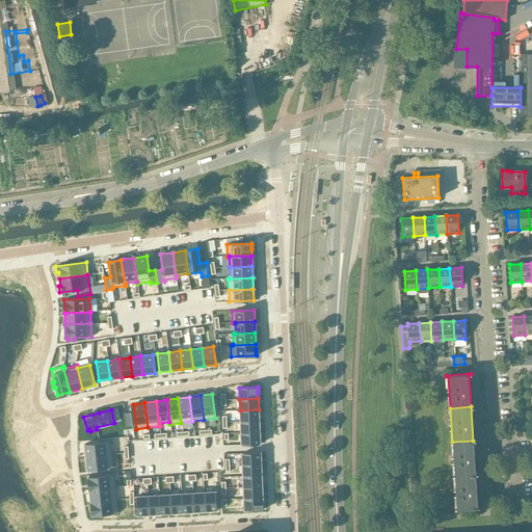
[(259,409),(240,410),(240,422),(259,421),(259,409)]
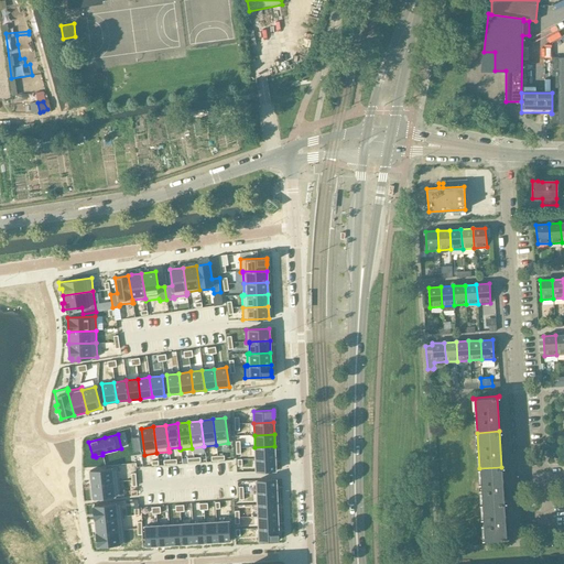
[(139,437),(131,438),(133,452),(141,451),(139,437)]
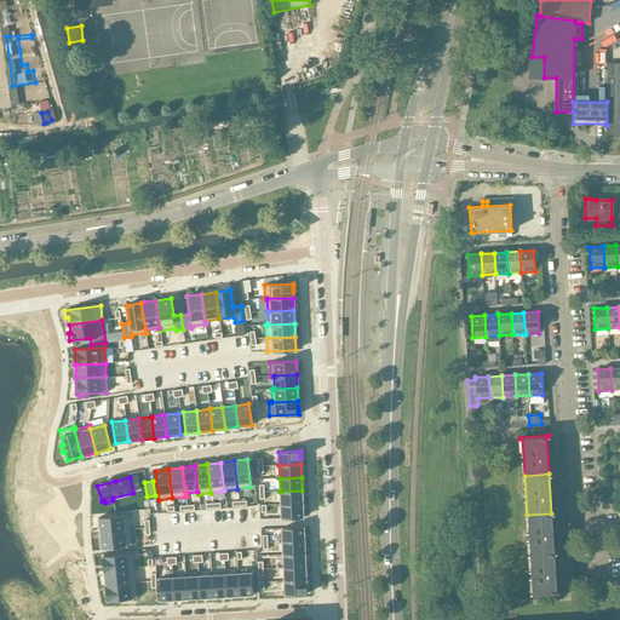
[(302,491),(280,492),(281,504),(303,504),(302,491)]
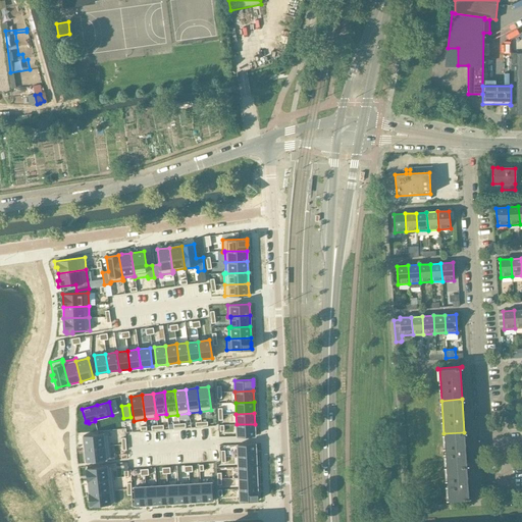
[(45,424),(35,432),(50,452),(60,444),(45,424)]
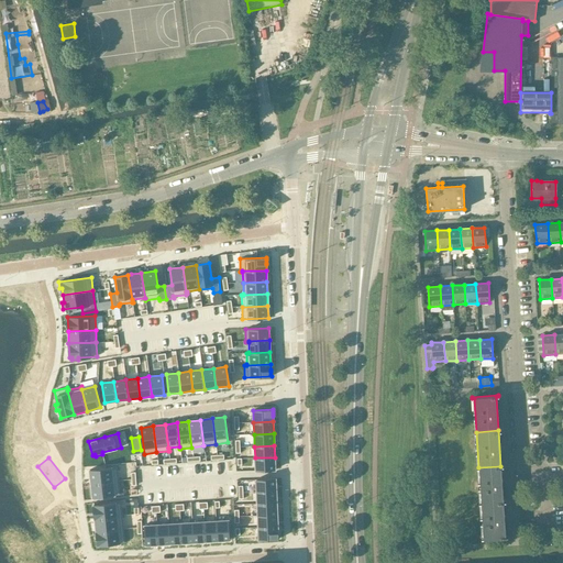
[(275,457),(255,457),(255,471),(275,470),(275,457)]
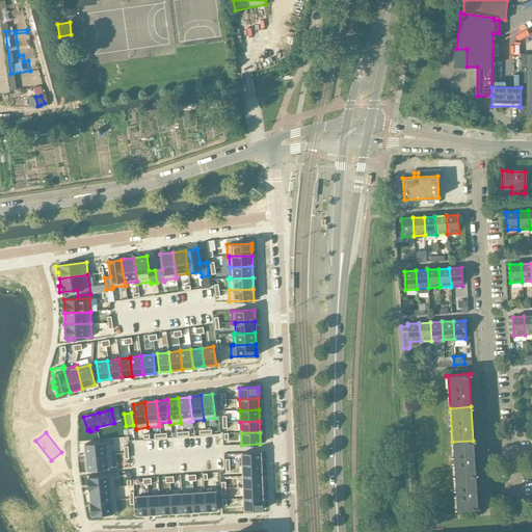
[(473,441),(452,442),(454,475),(476,474),(473,441)]
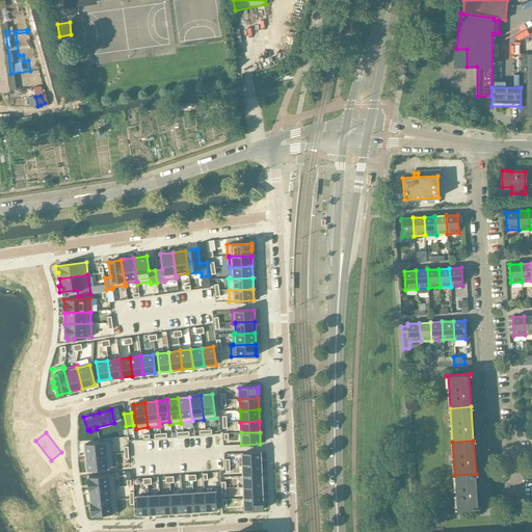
[(110,442),(84,444),(85,457),(111,454),(110,442)]
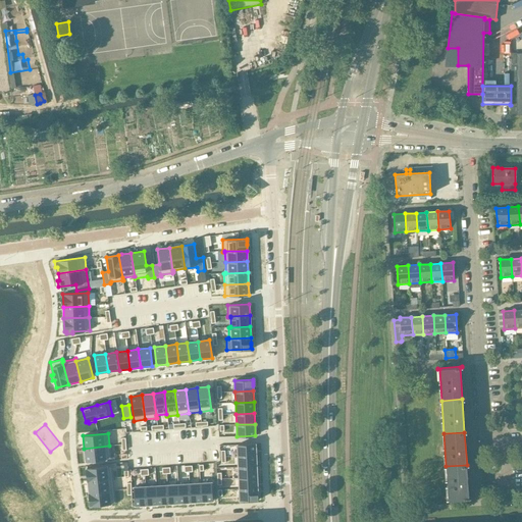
[(255,444),(238,445),(238,456),(256,455),(255,444)]
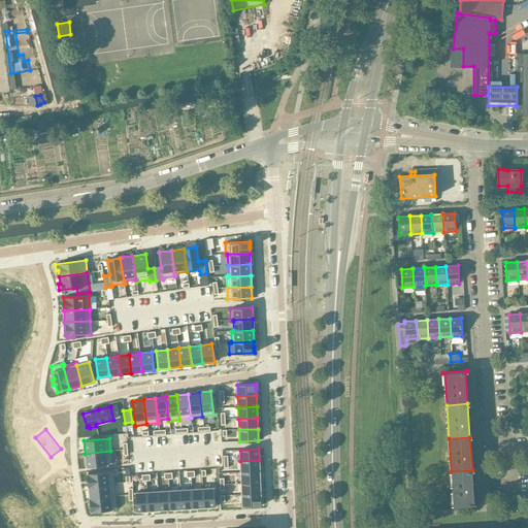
[(110,451),(85,454),(87,466),(112,463),(110,451)]
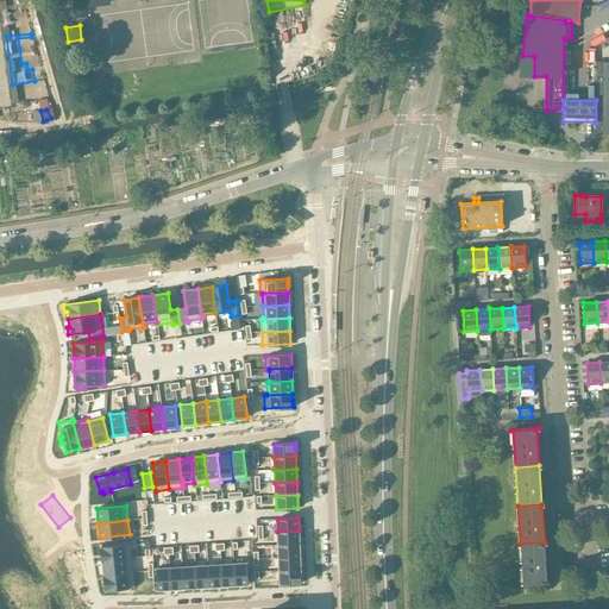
[(299,531),(277,532),(278,545),(299,544),(299,531)]
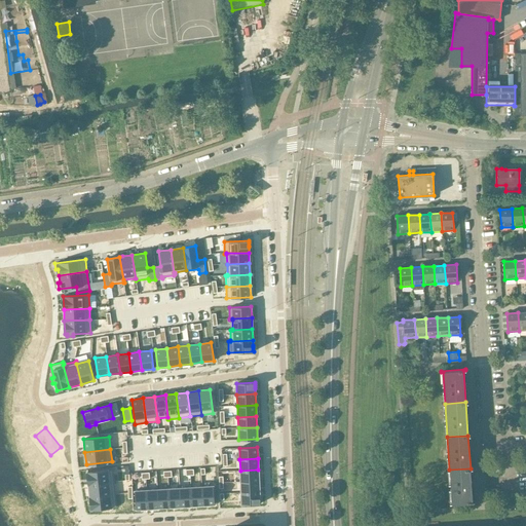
[(113,468),(87,472),(88,485),(114,482),(113,468)]
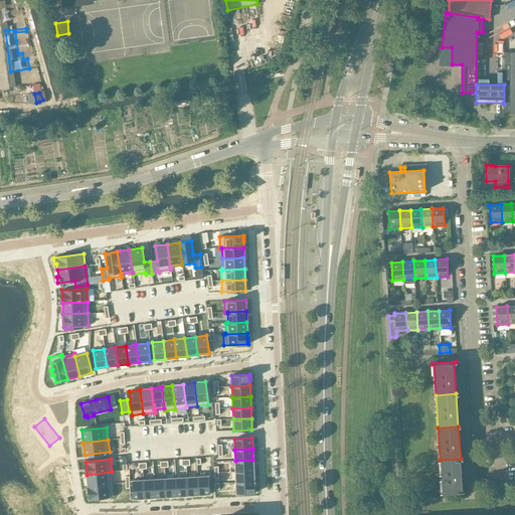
[(461,459),(440,460),(443,492),(441,492),(441,493),(465,491),(465,490),(463,490),(461,459)]
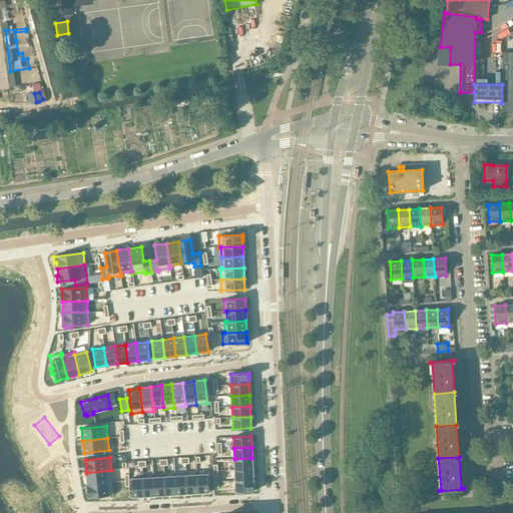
[(251,458),(234,459),(234,470),(252,469),(251,458)]
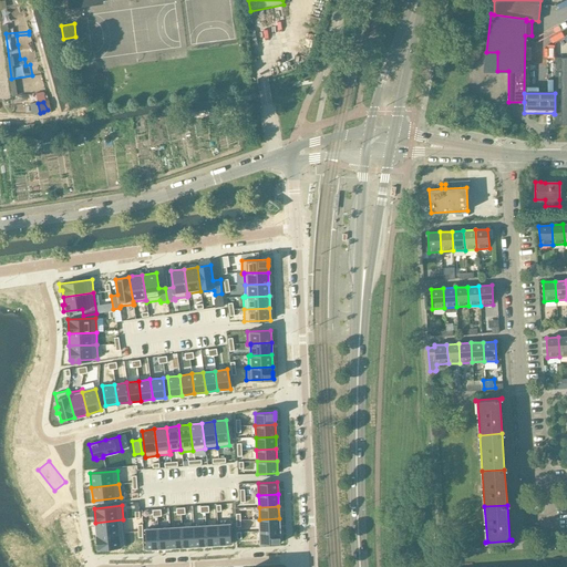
[(279,518),(259,519),(259,532),(279,531),(279,518)]
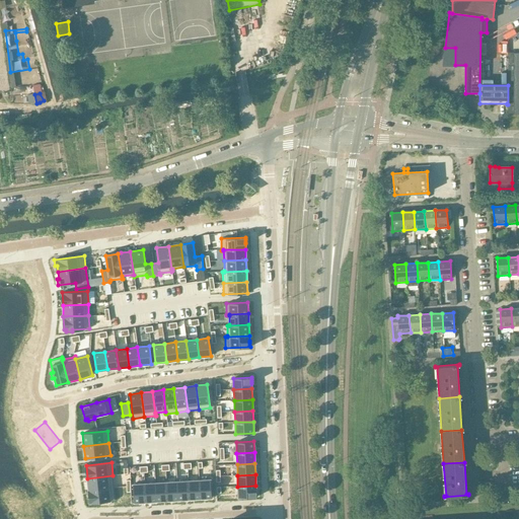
[(113,475),(87,478),(88,491),(114,488),(113,475)]
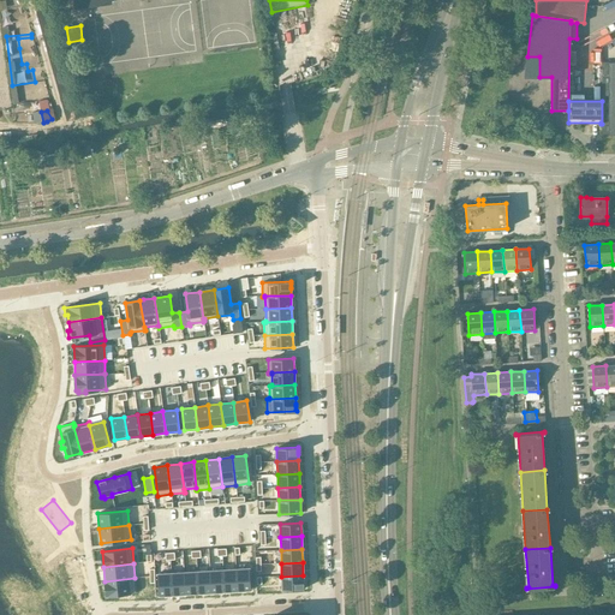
[(249,568),(236,569),(237,591),(251,590),(249,568)]
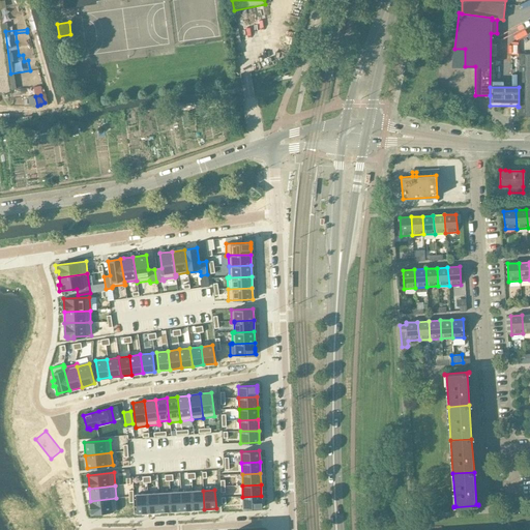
[(192,491),(181,492),(182,510),(193,509),(192,491)]
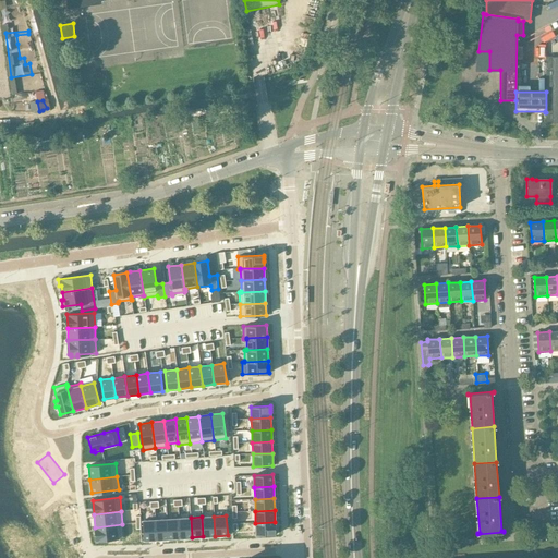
[(214,517),(202,517),(203,536),(215,536),(214,517)]
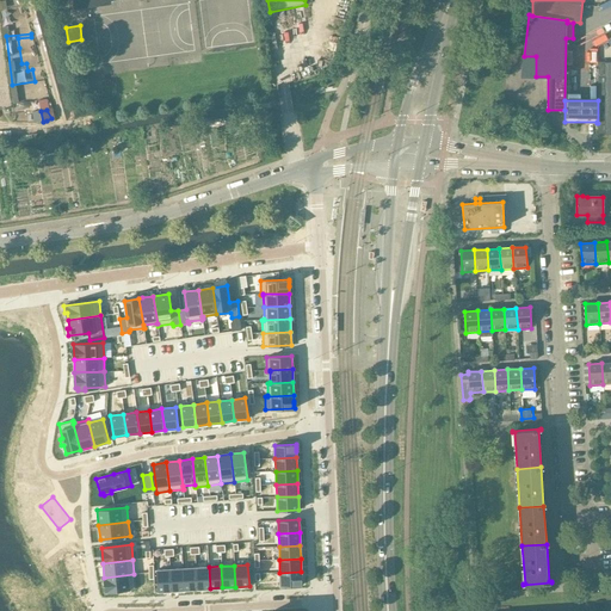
[(209,567),(196,568),(197,590),(210,588),(209,567)]
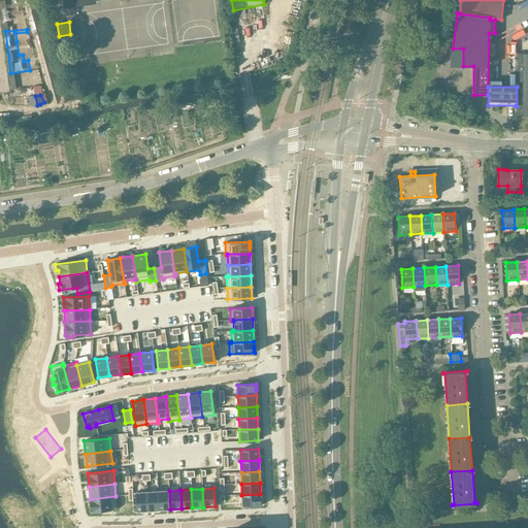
[(158,491),(146,492),(147,510),(159,509),(158,491)]
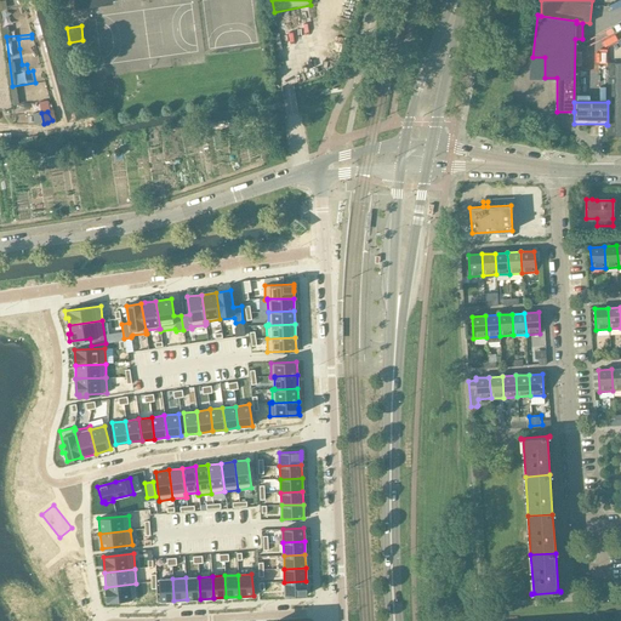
[(199,577),(186,577),(187,599),(200,599),(199,577)]
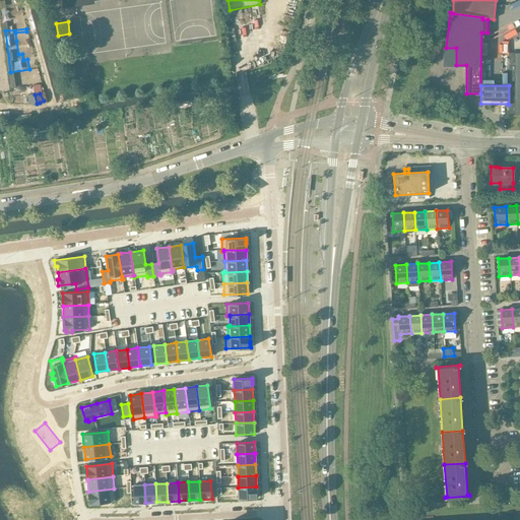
[(144,484),(133,485),(134,504),(145,503),(144,484)]
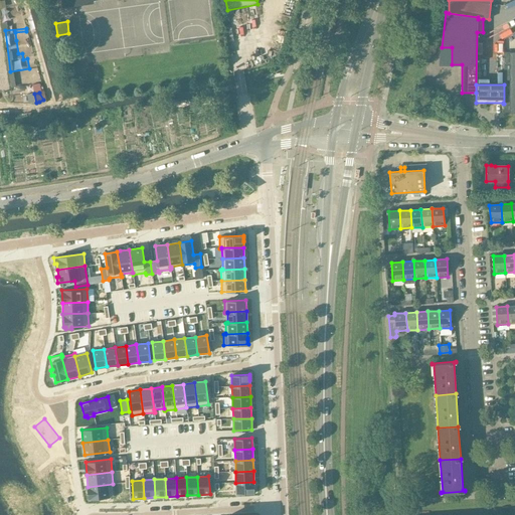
[(253,482),(235,483),(236,494),(254,493),(254,491),(254,489),(254,487),(253,482)]
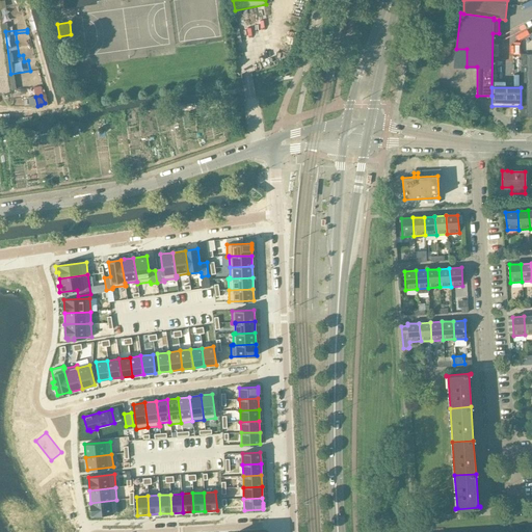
[(116,500),(90,503),(92,515),(118,512),(116,500)]
